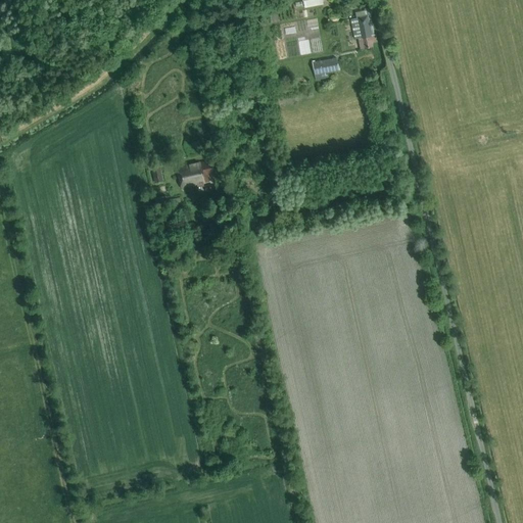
[(329,10),(330,17),(340,15),(338,8),(329,10)]
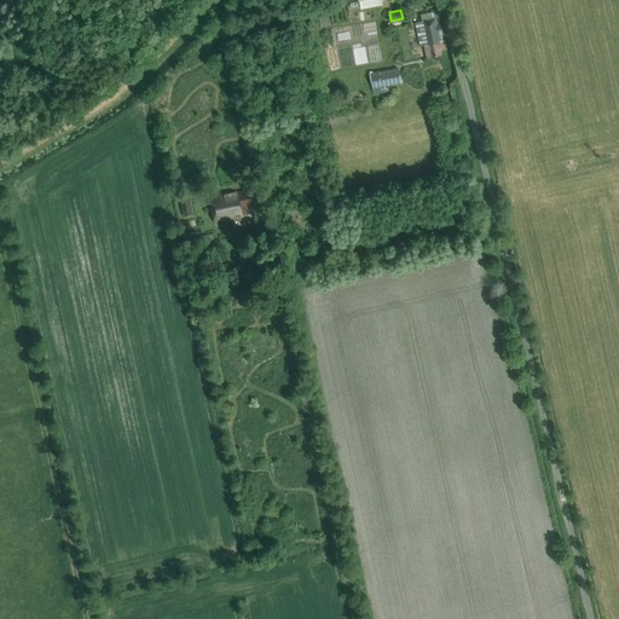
[(441,51),(446,50),(444,41),(443,41),(438,18),(416,22),(421,46),(424,46),(427,58),(441,56),(441,51)]
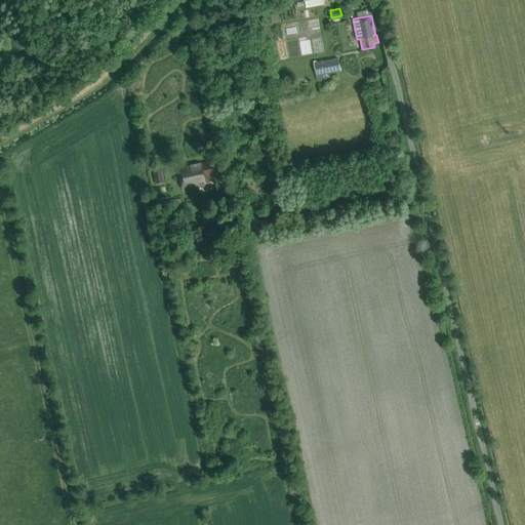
[(289,56),(324,52),(320,18),(285,23),(289,56)]
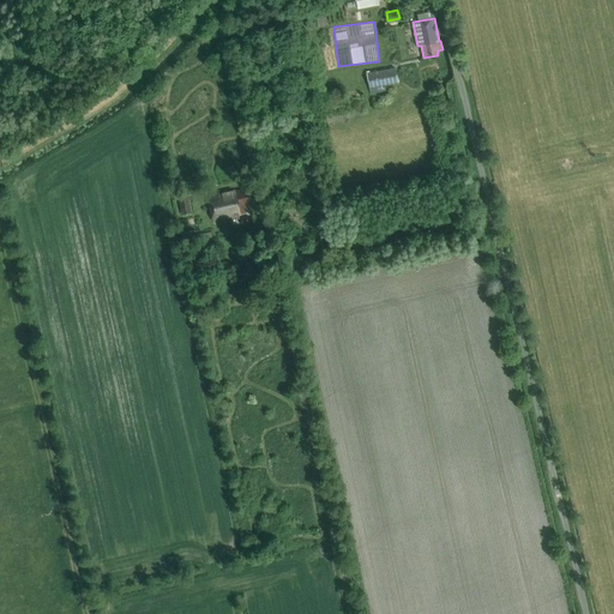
[(395,68),(366,73),(369,89),(371,92),(381,90),(380,86),(397,83),(395,68)]
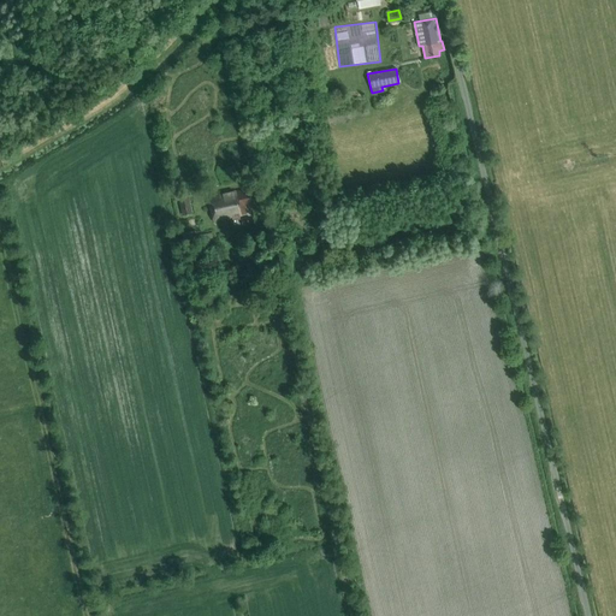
[(241,191),(209,199),(214,221),(234,217),(234,214),(238,213),(240,215),(247,213),(244,205),(253,202),(250,191),(242,194),(241,191)]
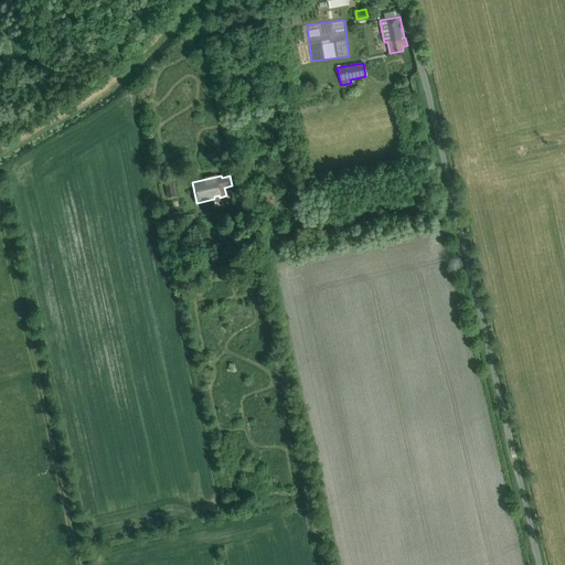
[(171,177),(163,178),(162,177),(159,178),(161,184),(164,184),(167,198),(176,195),(171,177)]
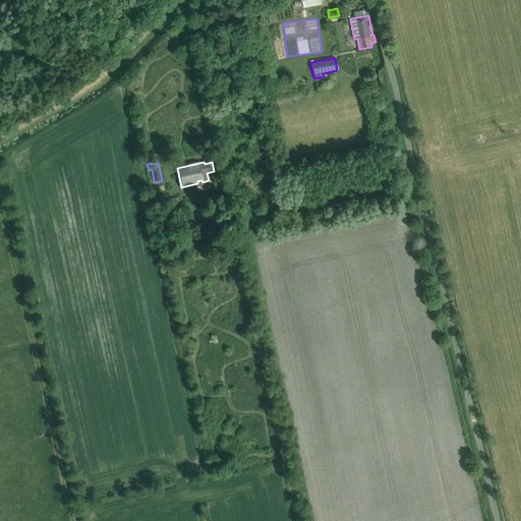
[(166,203),(164,195),(153,198),(154,206),(166,203)]
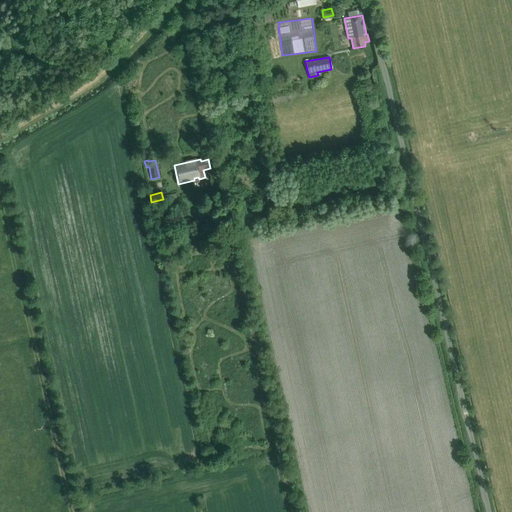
[(178,202),(176,193),(166,195),(168,204),(178,202)]
